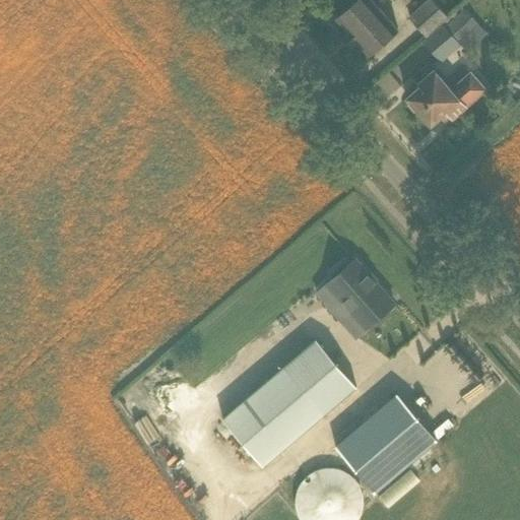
[(386,0),(356,0),(337,17),(350,31),(343,38),(351,46),(358,41),(370,54),(398,27),(379,6),(386,0)]
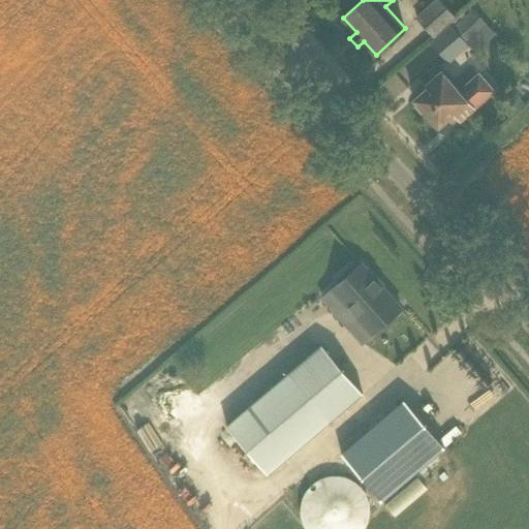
[(439,0),(436,0),(417,18),(434,36),(456,18),(439,0)]
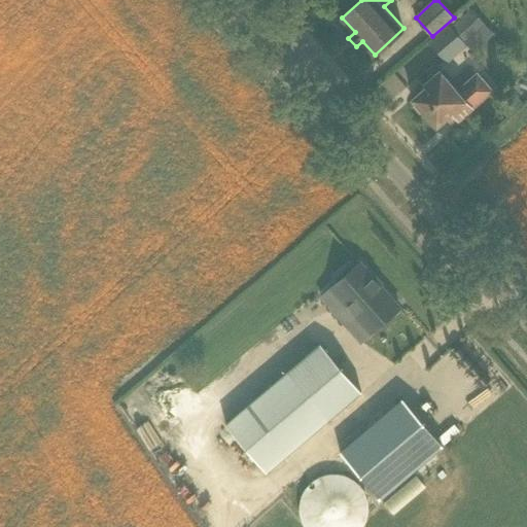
[(467,12),(451,28),(467,44),(483,29),(467,12)]
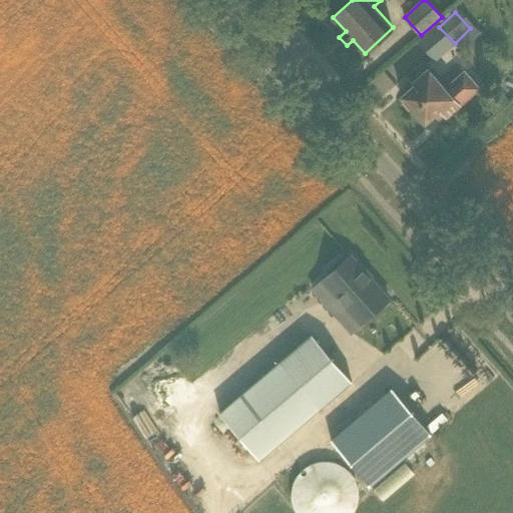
[(413,81),(415,84),(402,96),(404,98),(403,103),(408,109),(413,109),(426,123),(442,109),(448,116),(479,90),(463,72),(443,89),(427,69),(413,81)]
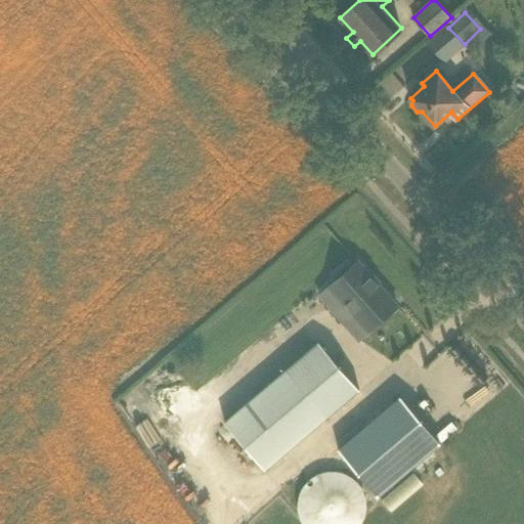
[(336,279),(330,286),(329,287),(357,318),(348,326),(360,340),(398,306),(357,261),(350,267),(347,263),(333,276),(336,279)]
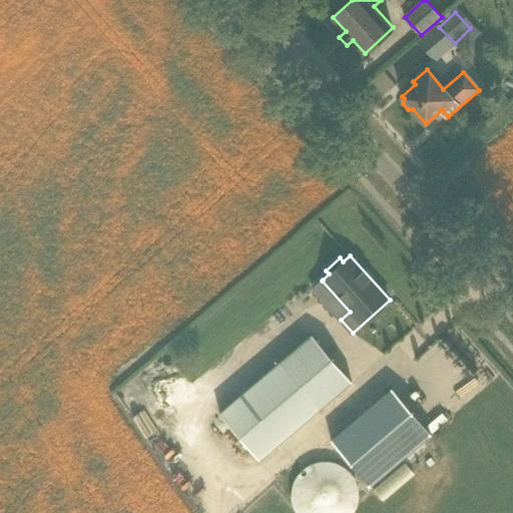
[(253,456),(349,382),(313,335),(216,410),(253,456)]
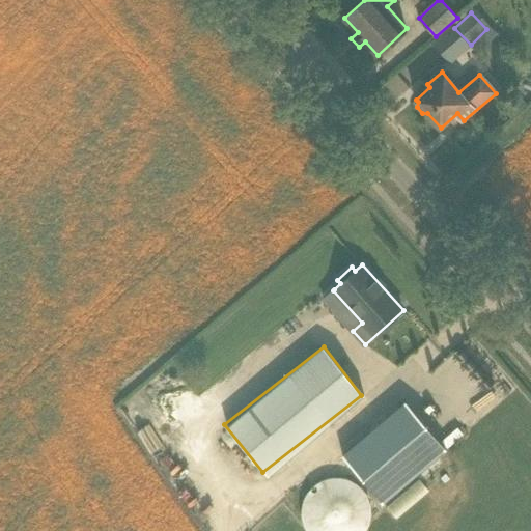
[(383,503),(446,449),(406,401),(342,455),(383,503)]
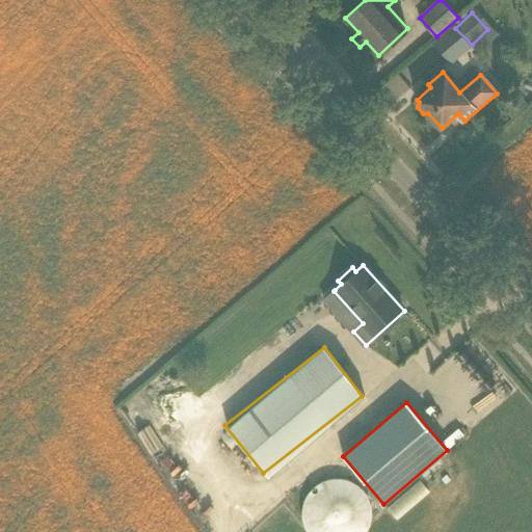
[(350,480),(336,477),(323,480),(315,486),(306,498),(302,512),(306,527),(309,531),(365,531),(369,528),(372,513),(369,498),(362,487),(350,480)]
